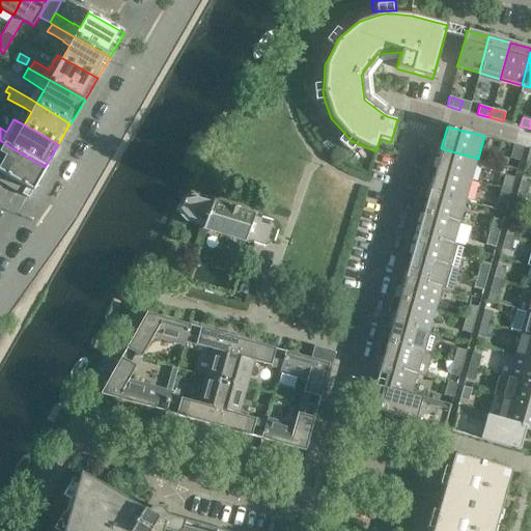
[(0,141),(0,180),(29,197),(46,167),(45,167),(10,147),(4,143),(4,144),(0,141)]
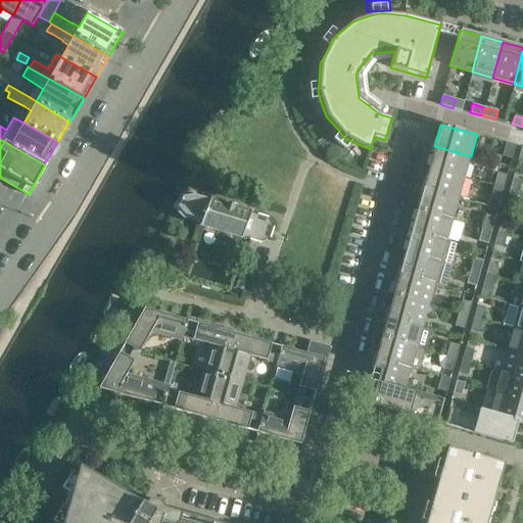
[(515,145),(506,142),(503,155),(512,158),(515,145)]
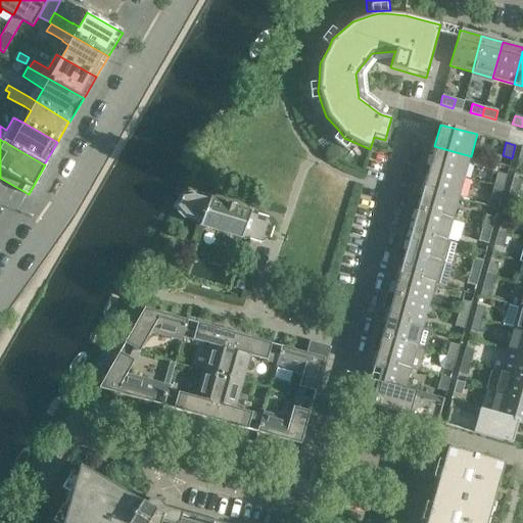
[(434,146),(428,168),(465,178),(471,156),(434,146)]
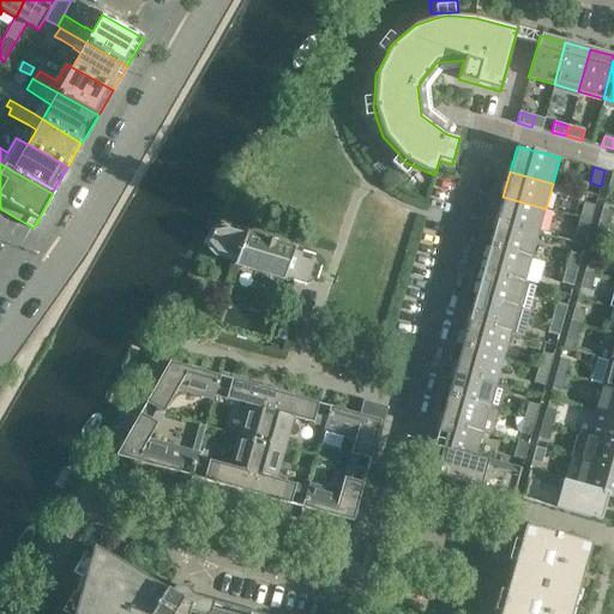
[(503,197),(495,222),(539,234),(546,209),(503,197)]
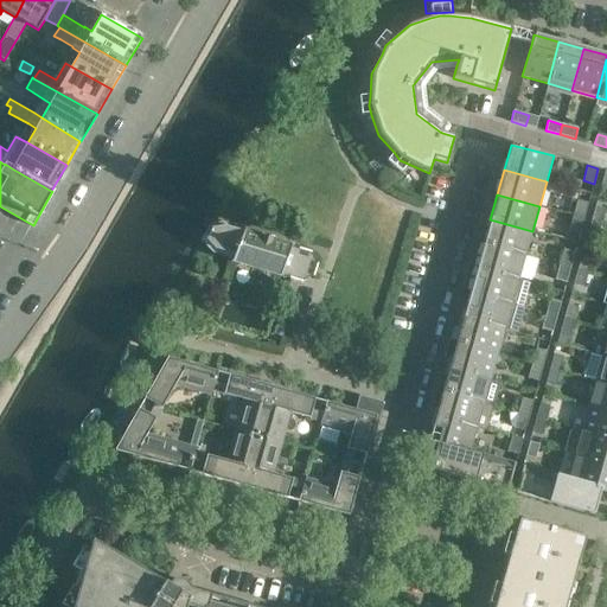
[(573,216),(583,218),(588,204),(577,200),(573,216)]
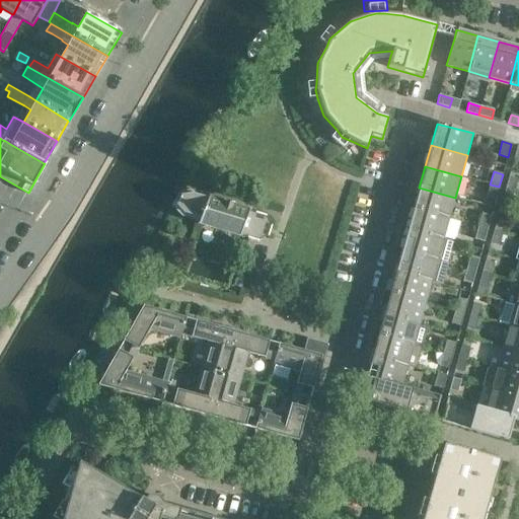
[(505,189),(514,191),(518,178),(509,175),(505,189)]
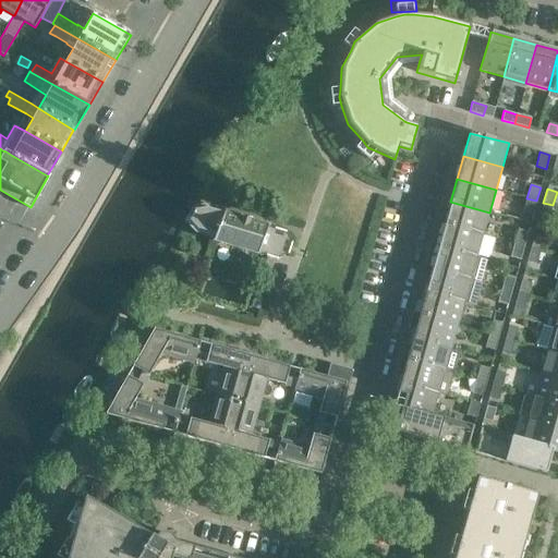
[(523,211),(533,214),(536,201),(526,198),(523,211)]
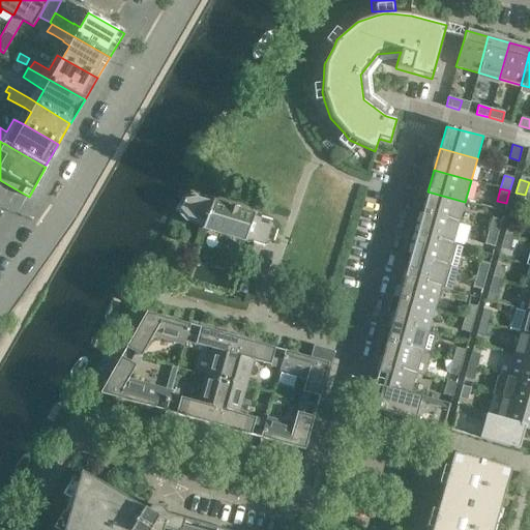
[(428,192),(422,212),(459,223),(465,202),(428,192)]
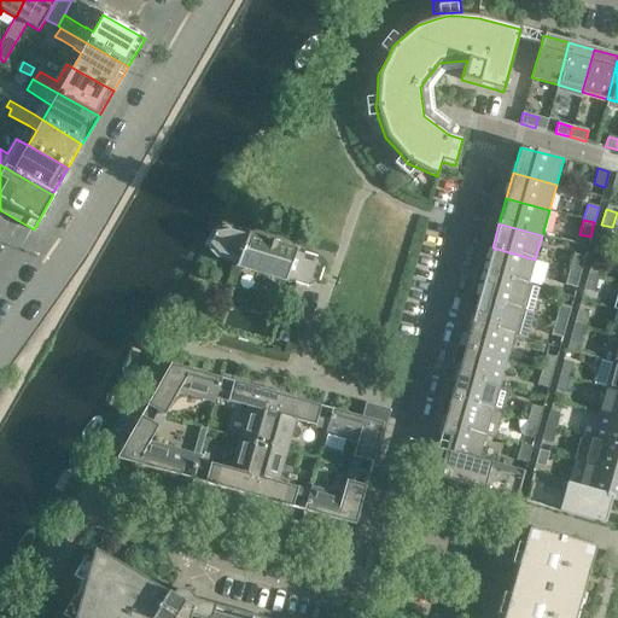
[(601,225),(598,239),(607,242),(612,227),(601,225)]
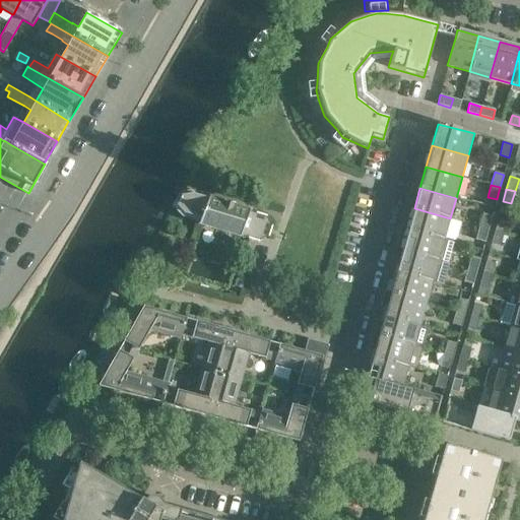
[(181,195),(175,206),(183,214),(200,219),(199,224),(241,237),(258,243),(269,237),(272,226),(266,216),(249,211),(193,193),(181,195)]
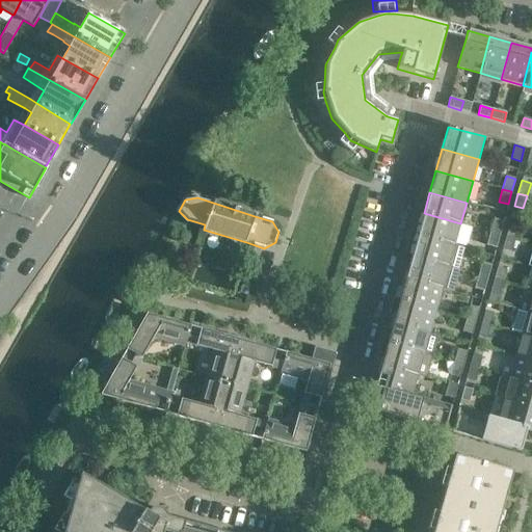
[(424,213),(418,235),(455,245),(460,223),(424,213)]
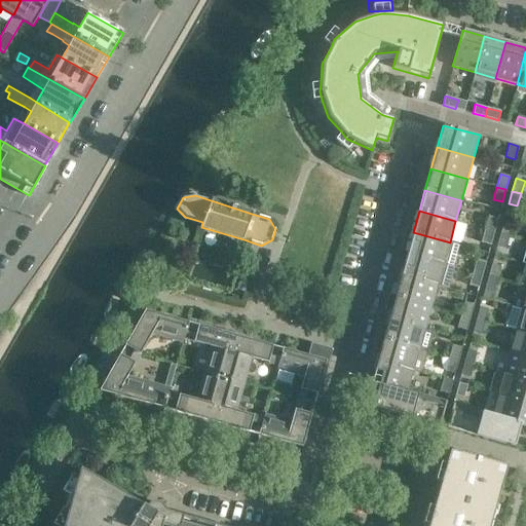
[(488,218),(485,230),(493,232),(497,220),(488,218)]
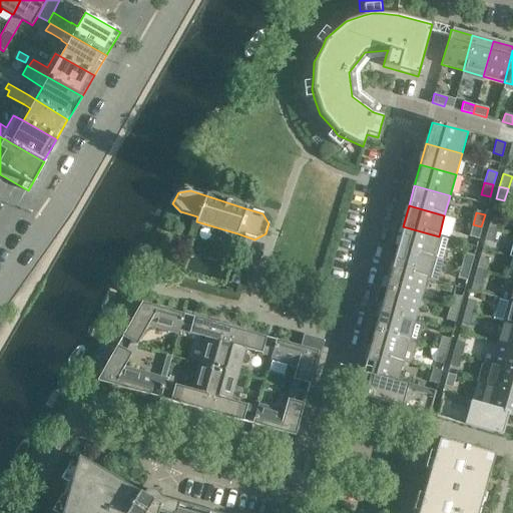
[(491,215),(487,228),(496,230),(499,218),(491,215)]
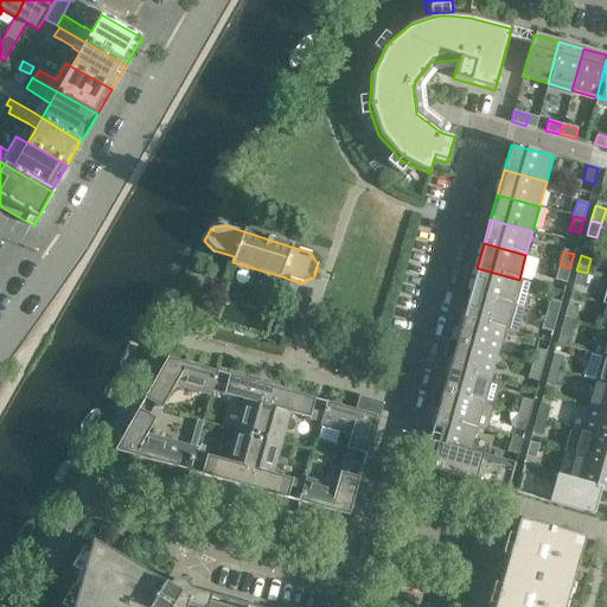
[(560,266),(556,280),(566,282),(569,268),(560,266)]
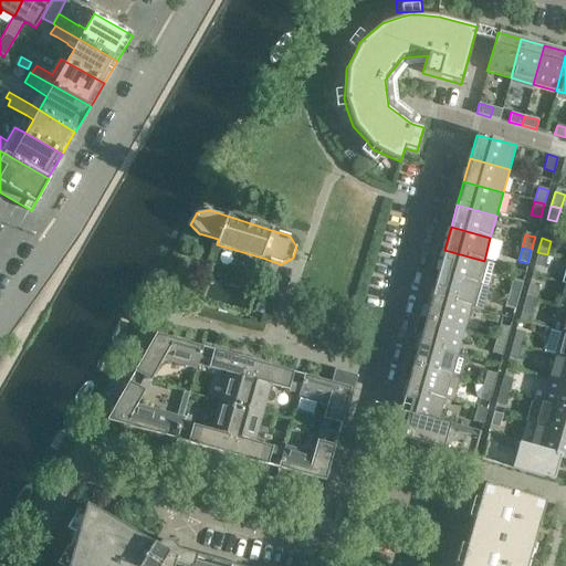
[(444,250),(438,273),(478,284),(484,261),(444,250)]
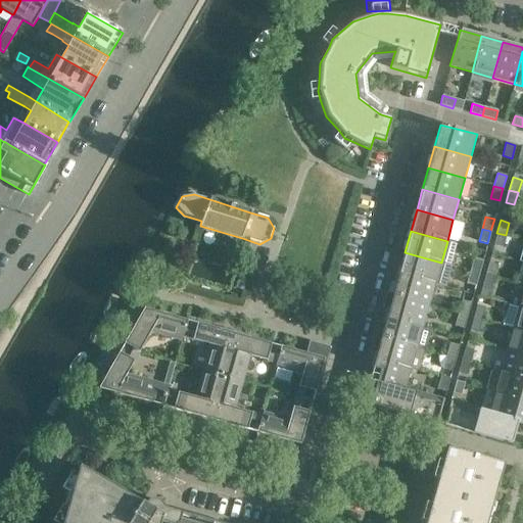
[(496,233),(493,245),(503,247),(506,235),(496,233)]
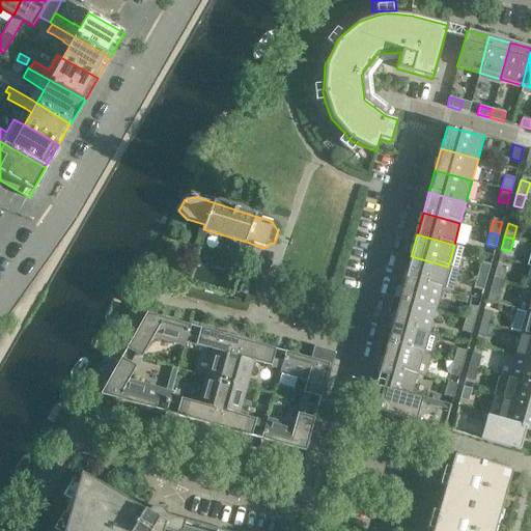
[(411,256),(404,278),(442,288),(448,267),(411,256)]
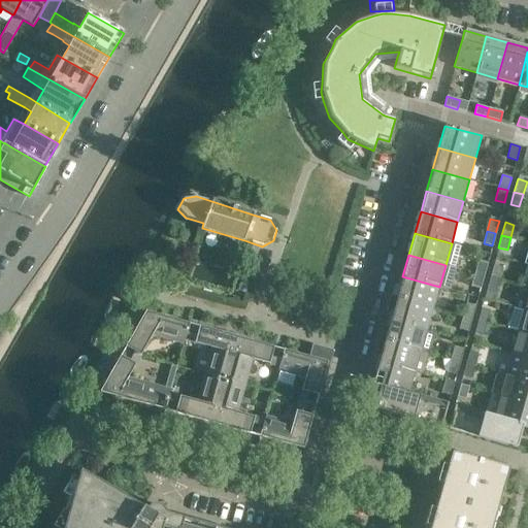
[(484,275),(487,263),(479,261),(474,273),(484,275)]
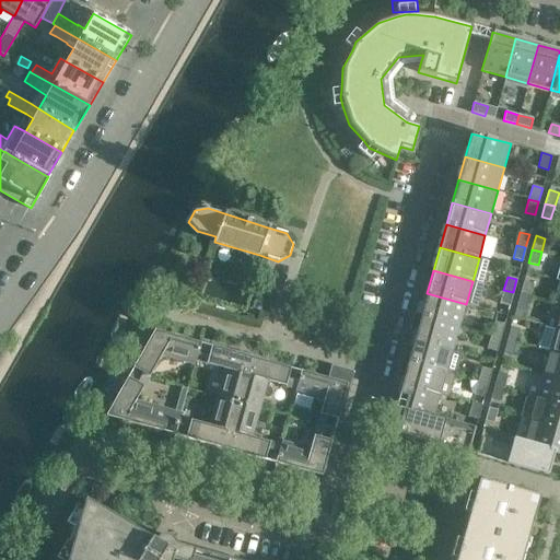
[(528,296),(533,283),(523,281),(520,294),(528,296)]
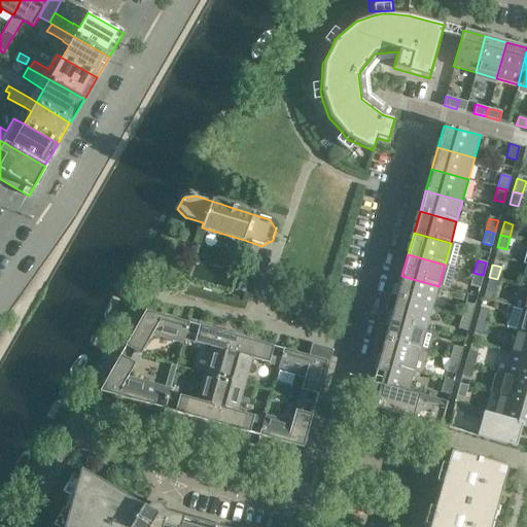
[(479,287),(483,275),(473,273),(470,285),(479,287)]
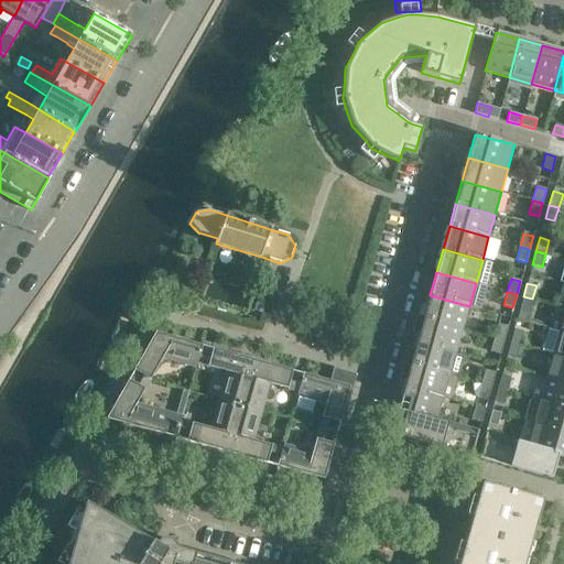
[(430,295),(423,318),(463,329),(469,306),(430,295)]
